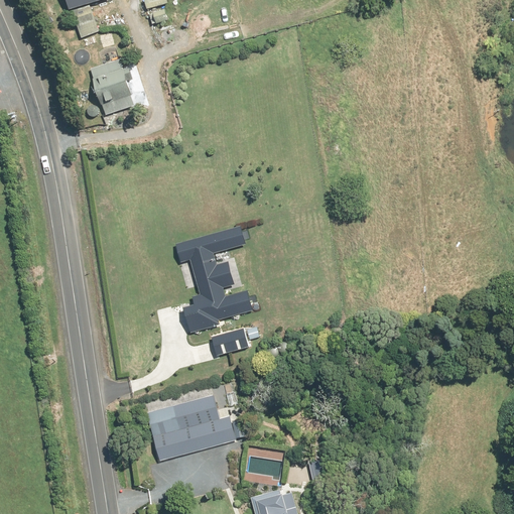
[(65,0),(81,37),(102,28),(90,0),(65,0)]
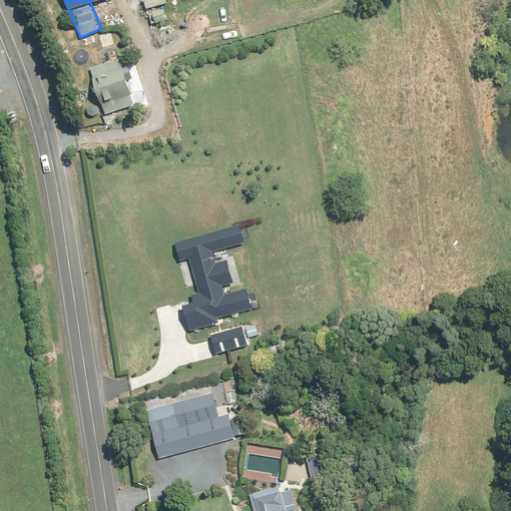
[(132,104),(117,58),(89,67),(104,113),(132,104)]
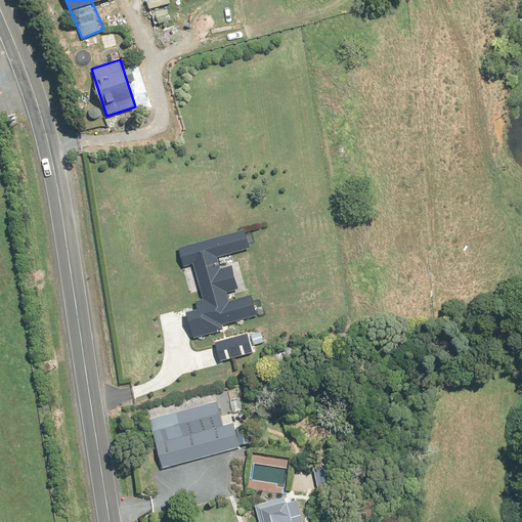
[(192,263),(203,301),(192,304),(194,310),(183,313),(189,336),(255,318),(248,293),(227,299),(225,291),(236,288),(228,261),(219,264),(217,257),(247,249),(242,229),(177,248),(182,266),(192,263)]
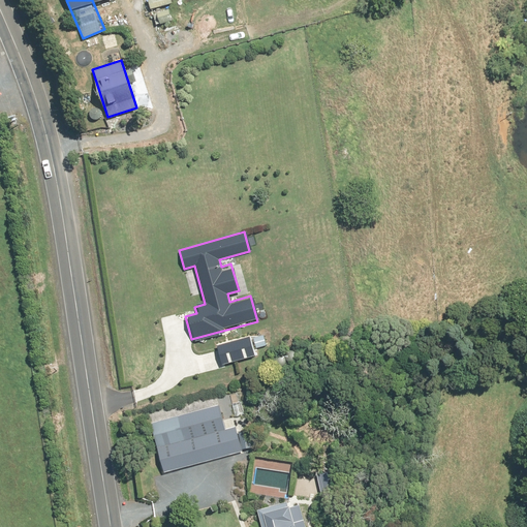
[(253,357),(248,337),(210,348),(216,368),(253,357)]
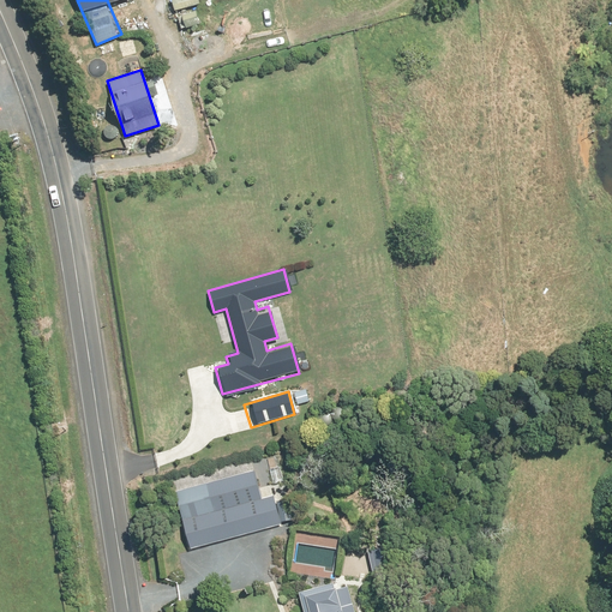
[(269,527),(253,469),(175,491),(191,549),(269,527)]
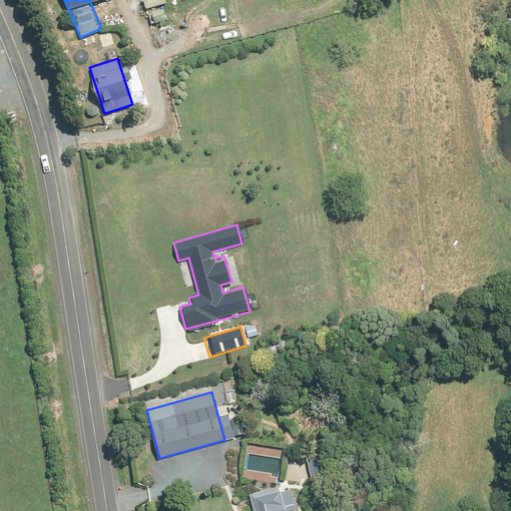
[(285,510),(278,487),(249,496),(253,510),(285,510)]
